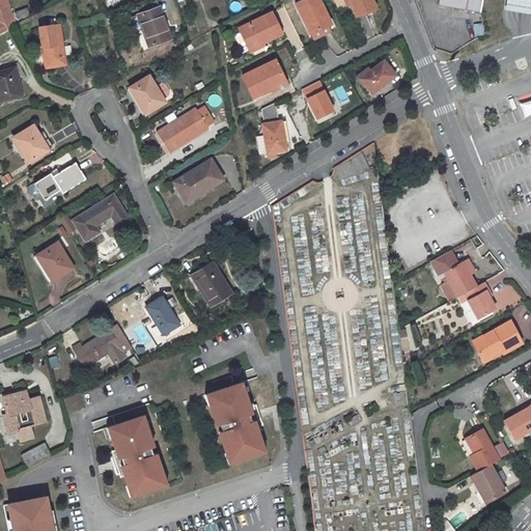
[(17,25),(7,0),(0,0),(0,34),(15,27),(17,25)]
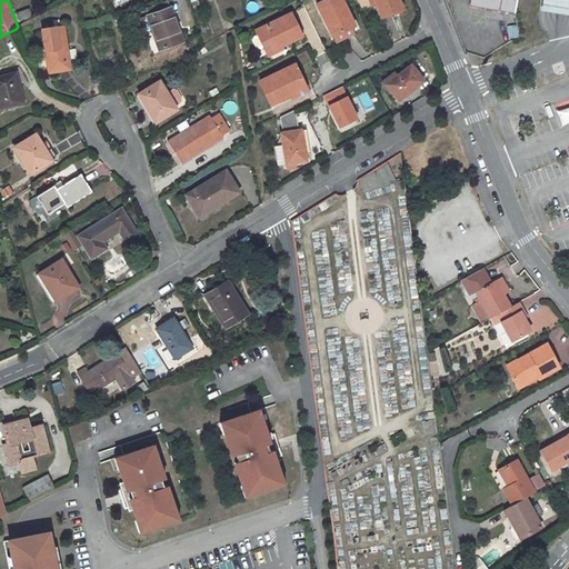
[(322,0),(315,3),(331,39),(349,31),(343,19),(347,17),(338,0),(322,0)]
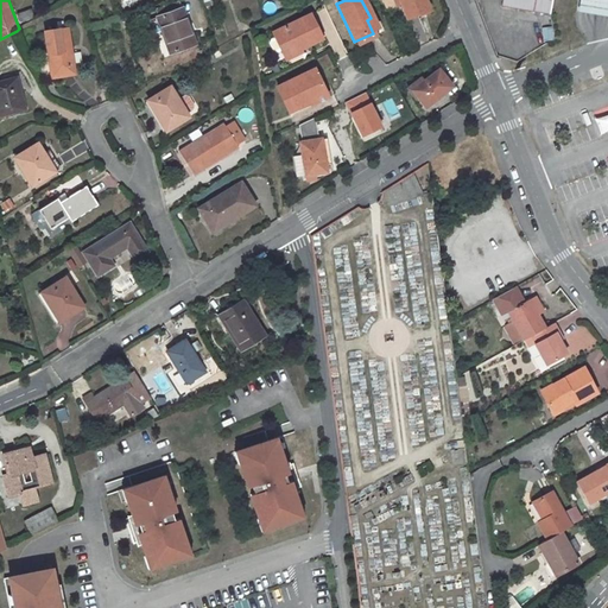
[(429,12),(424,0),(398,0),(401,7),(407,20),(429,12)]
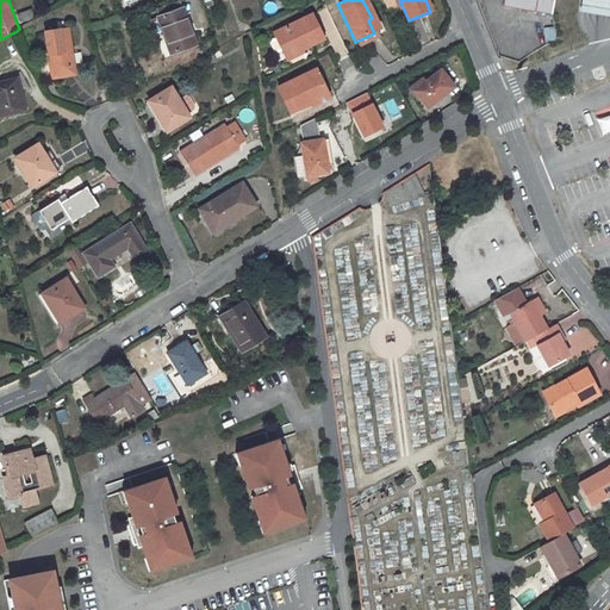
[(533,11),(554,17),(556,0),(506,0),(506,7),(533,11)]
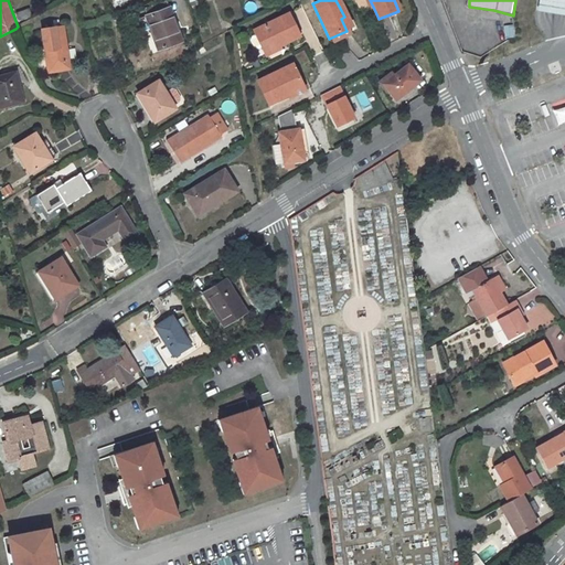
[(564,0),(539,0),(536,11),(564,16),(564,0)]
